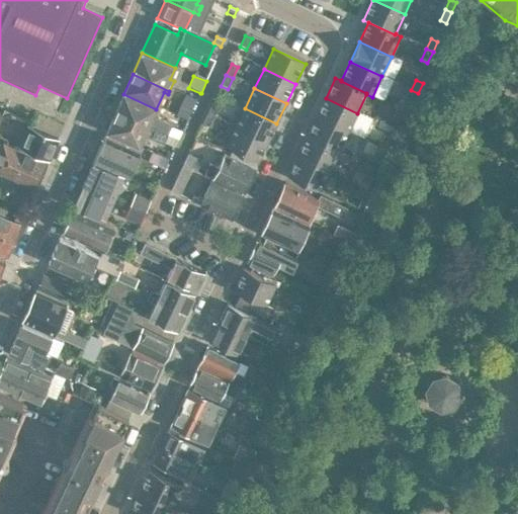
[(418,93),(411,90),(406,101),(412,104),(418,93)]
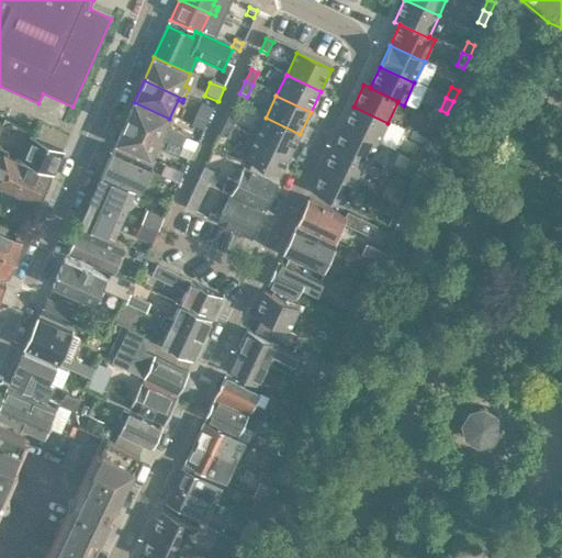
[(134,102),(124,124),(180,149),(183,141),(184,137),(165,129),(169,119),(134,102)]
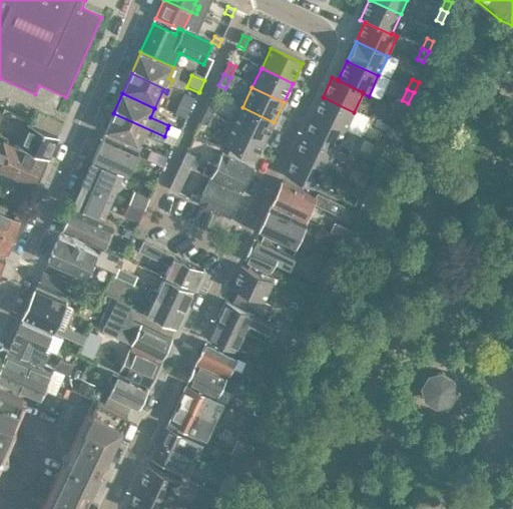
[(182,97),(177,108),(188,114),(189,112),(193,102),(182,97)]
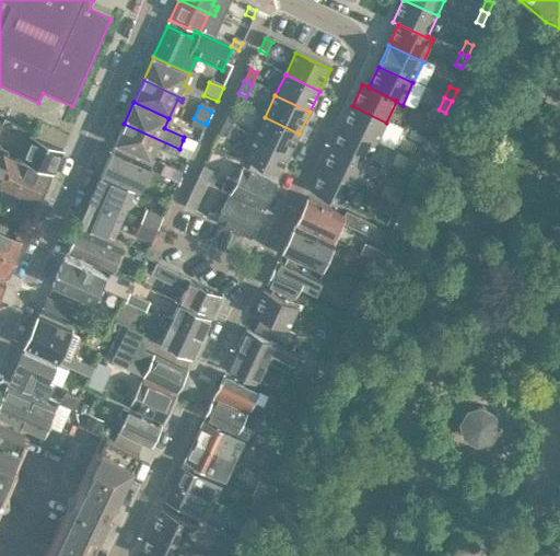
[(352,106),(342,127),(376,143),(386,123),(352,106)]
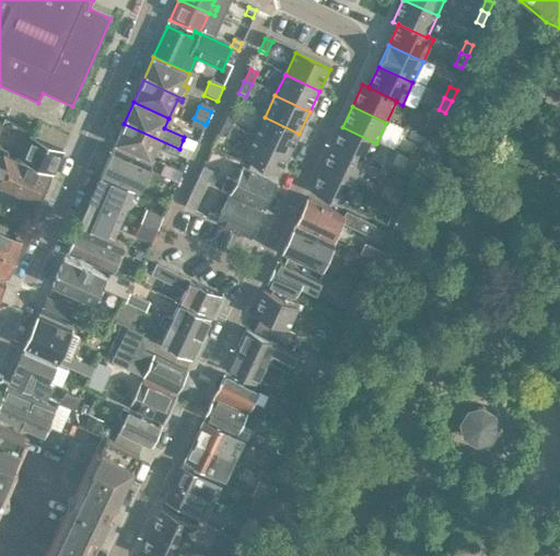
[(230,112),(224,124),(231,127),(236,115),(230,112)]
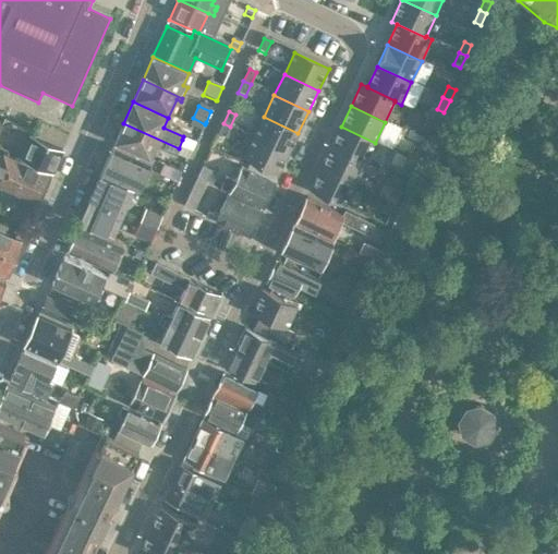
[(264,117),(254,139),(288,155),(298,133),(264,117)]
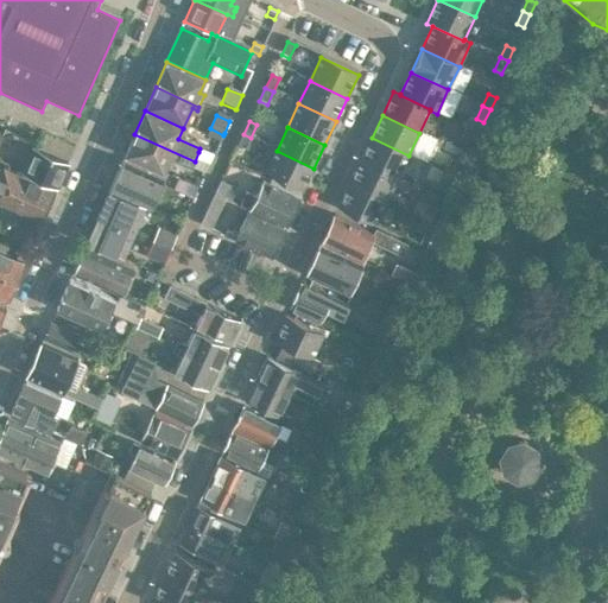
[(461,140),(468,144),(474,131),(467,127),(461,140)]
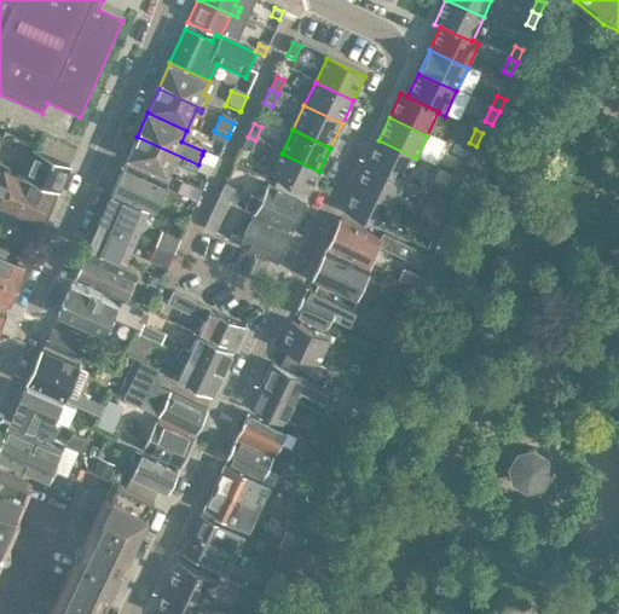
[(198,164),(137,137),(126,160),(166,178),(172,163),(194,174),(198,164)]
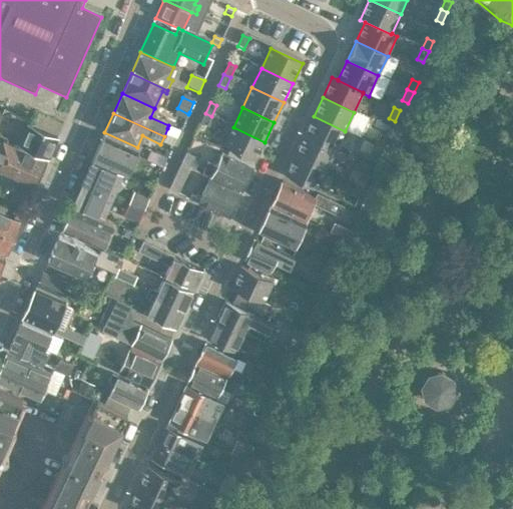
[(211,116),(205,113),(200,124),(206,127),(211,116)]
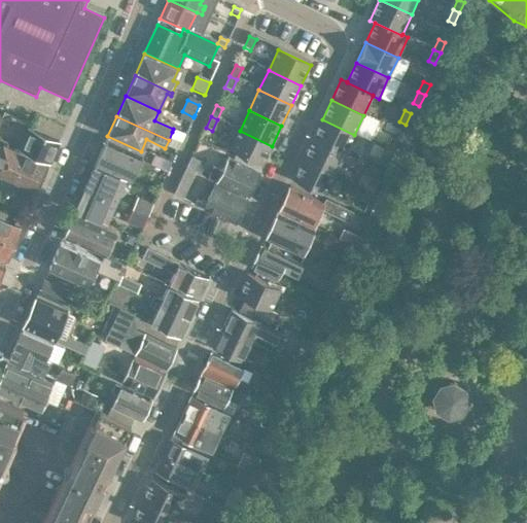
[(322,119),(312,140),(345,155),(354,135),(322,119)]
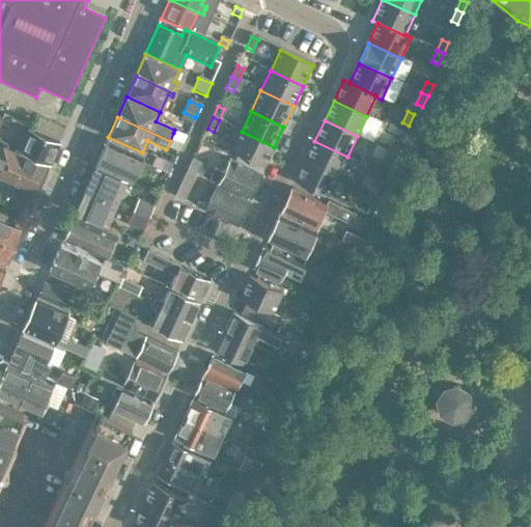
[(274,147),(242,132),(231,151),(264,168),(274,147)]
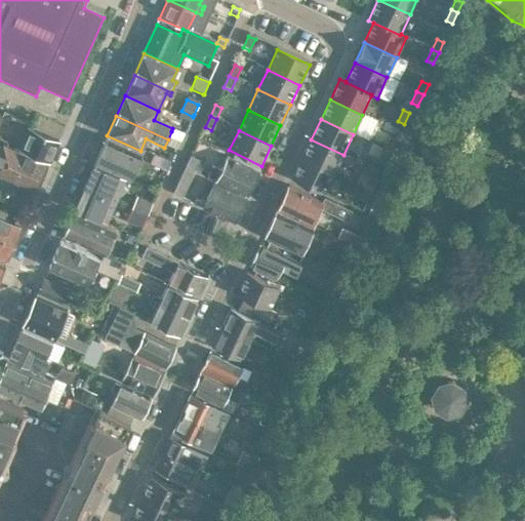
[(29,131),(19,151),(49,164),(58,145),(29,131)]
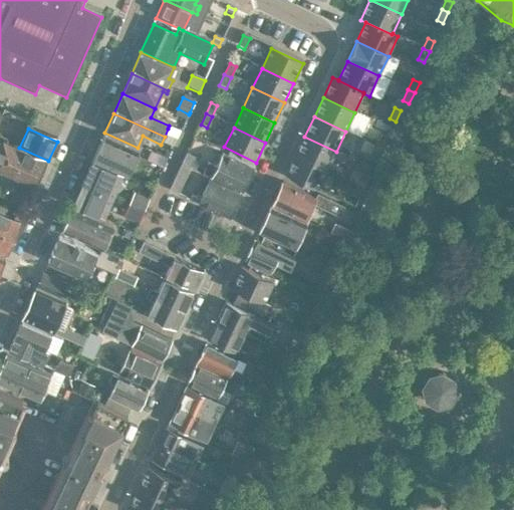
[(168,129),(165,137),(176,142),(177,141),(180,134),(168,129)]
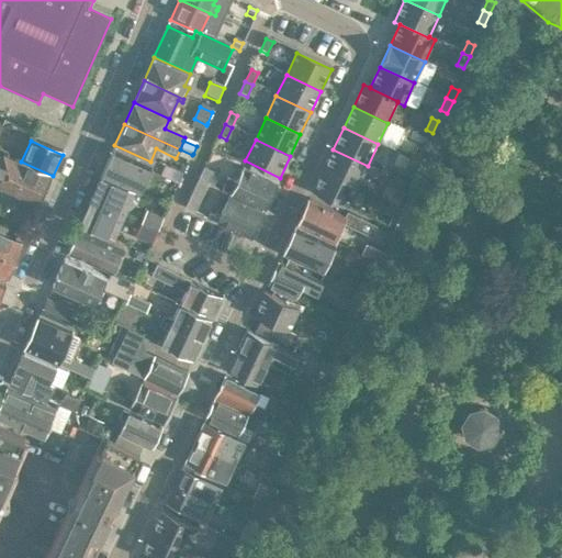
[(416,148),(411,160),(418,164),(424,153),(416,148)]
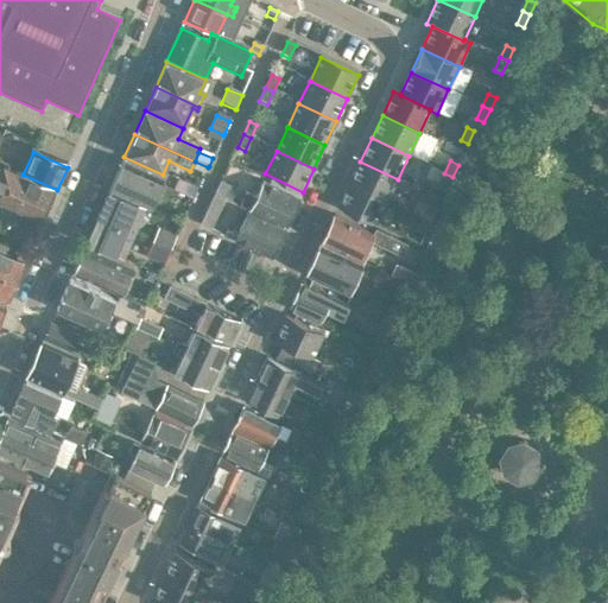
[(360,162),(349,185),(386,203),(398,179),(360,162)]
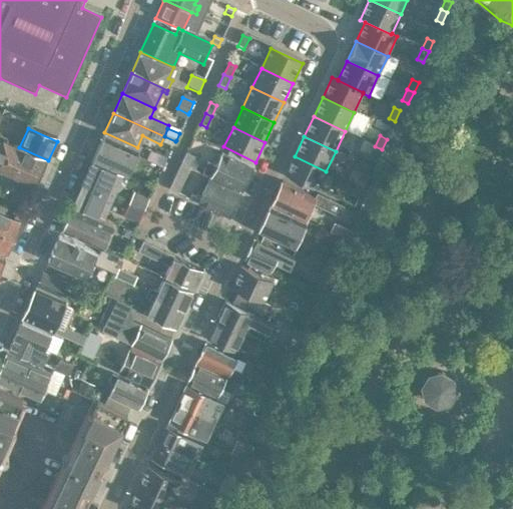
[(90,164),(127,181),(139,155),(102,138),(90,164)]
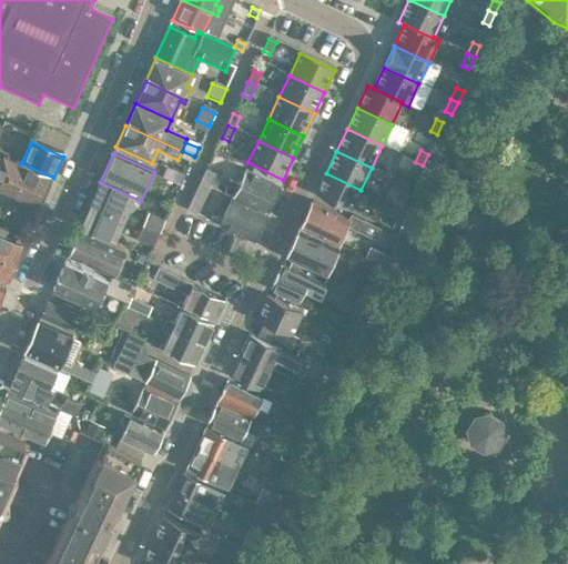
[(423,165),(415,162),(409,174),(417,178),(423,165)]
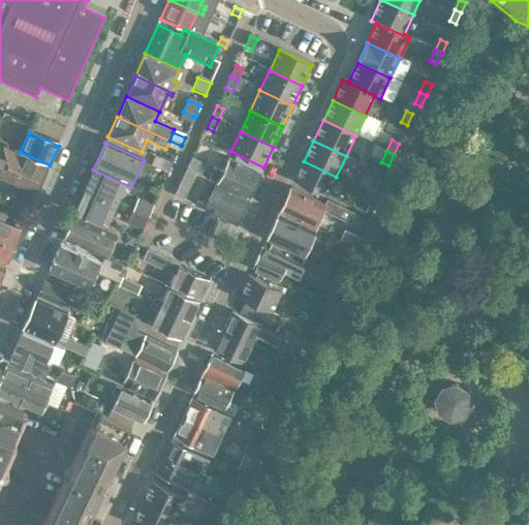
[(0,163),(0,181),(36,197),(48,171),(5,152),(0,163)]
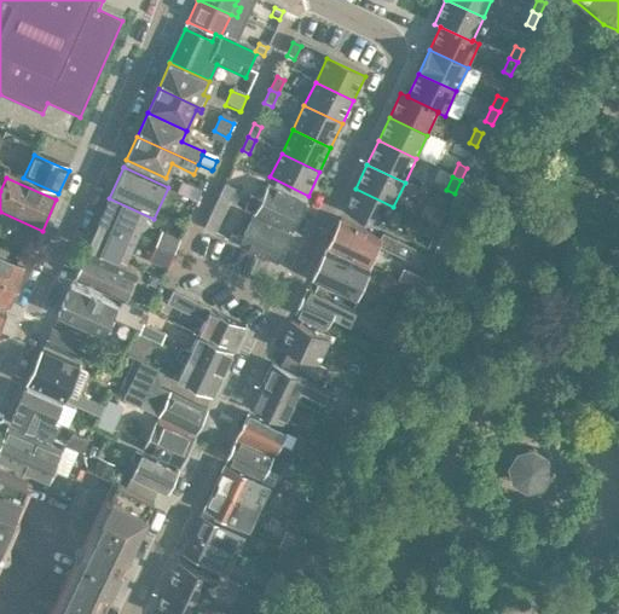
[(179,195),(197,203),(201,193),(184,186),(179,195)]
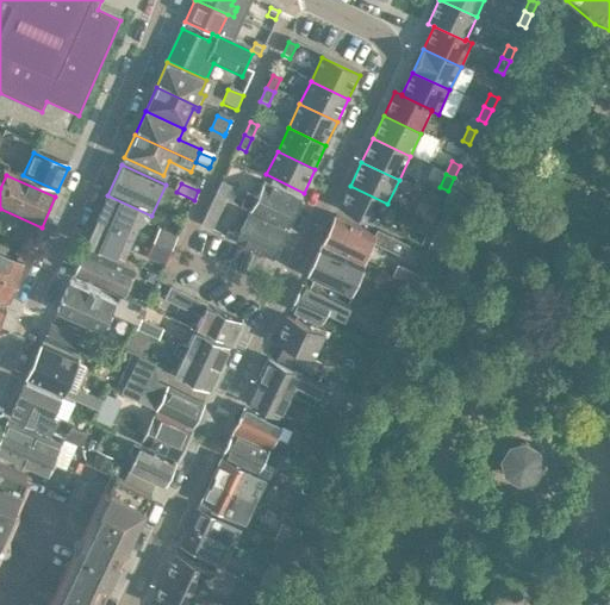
[(222,184),(216,195),(231,203),(237,191),(222,184)]
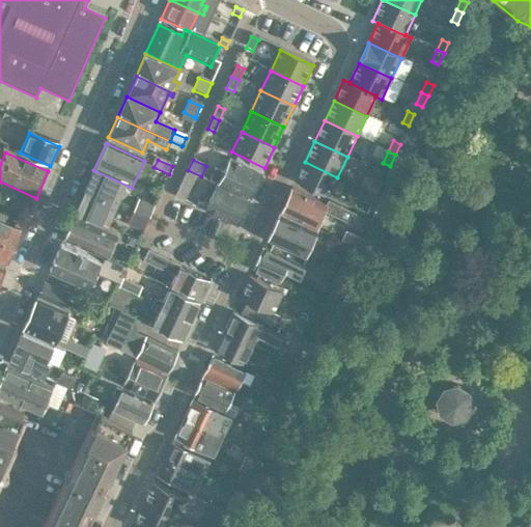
[(210,181),(218,185),(249,199),(260,175),(230,160),(223,173),(215,170),(210,181)]
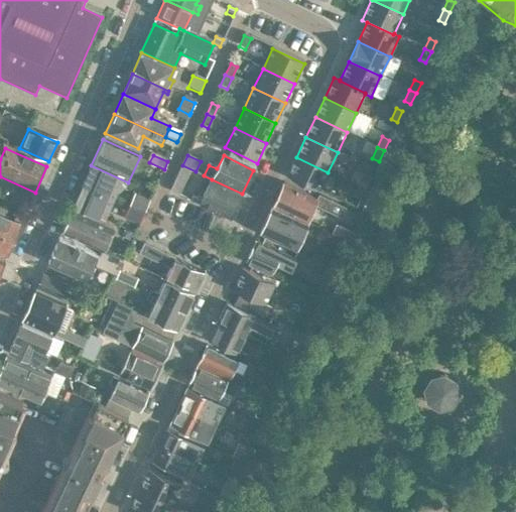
[(328,172),(296,157),(286,177),(318,193),(328,172)]
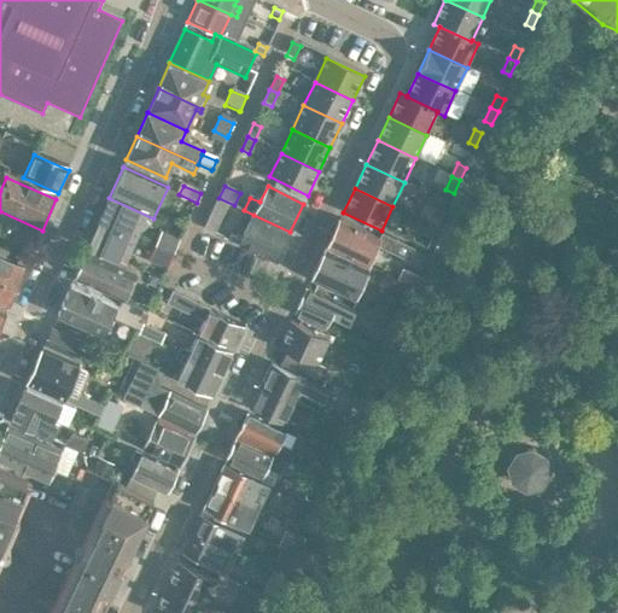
[(109,199),(98,225),(136,241),(149,216),(109,199)]
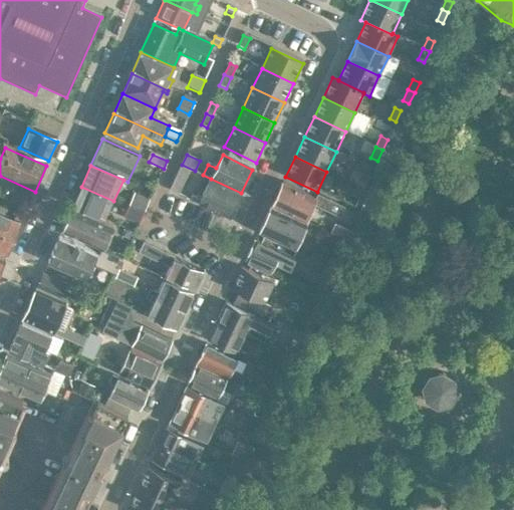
[(169,192),(180,197),(193,171),(181,166),(169,192)]
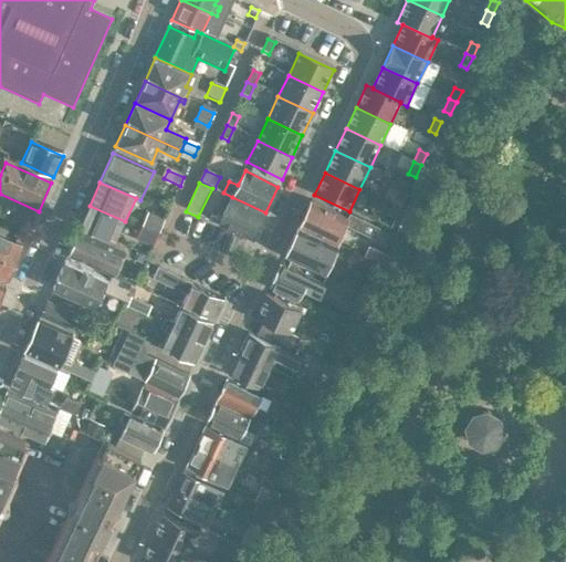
[(399,193),(394,205),(400,208),(406,197),(399,193)]
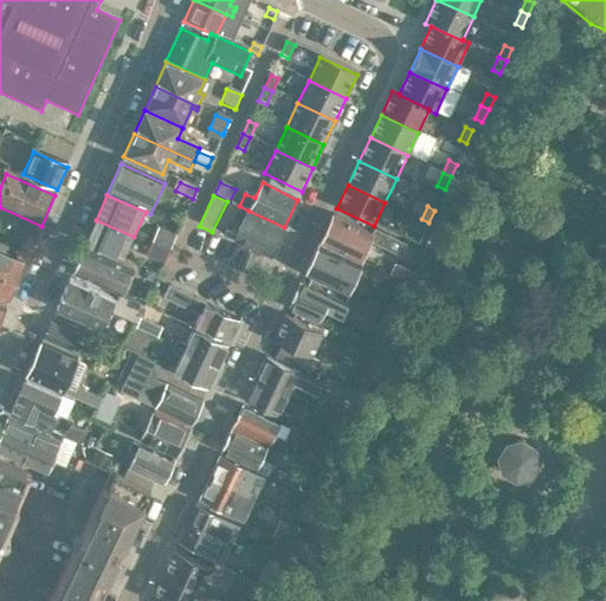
[(234,241),(270,258),(283,231),(247,213),(234,241)]
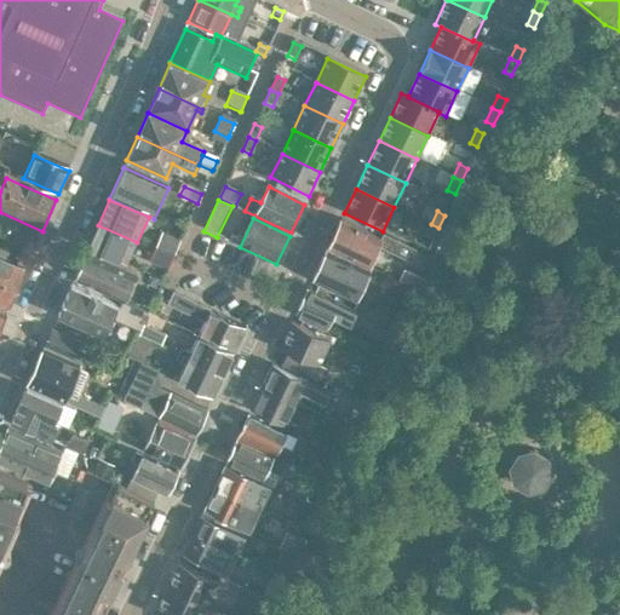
[(409,264),(415,252),(383,236),(380,241),(339,222),(327,249),(367,269),(377,248),(409,264)]
